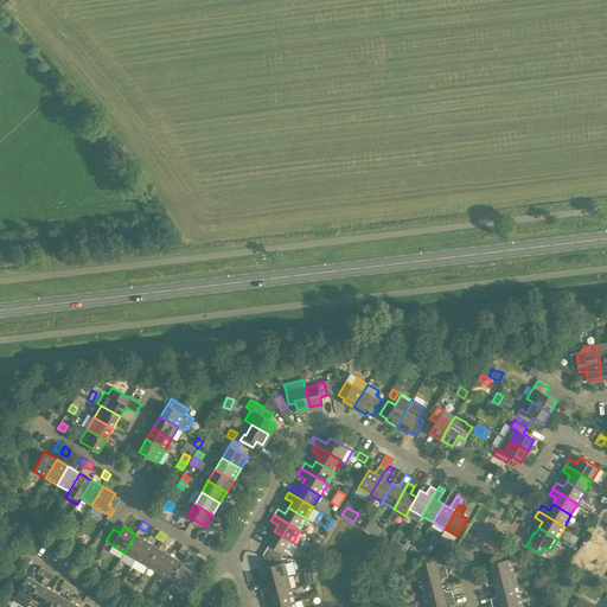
[(269,544),(263,555),(281,557),(283,553),(286,554),(293,542),(274,531),(270,536),(269,536),(266,542),(269,544)]
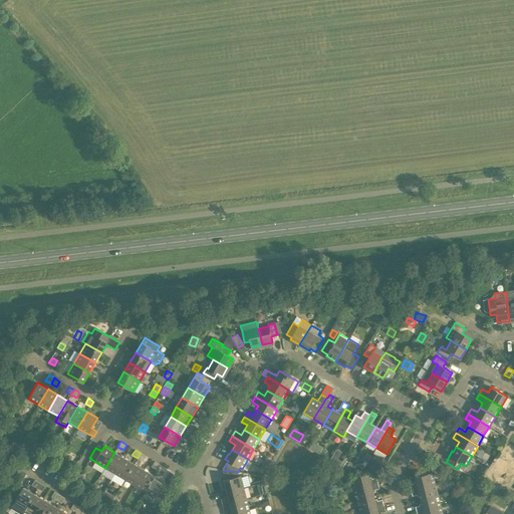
[(114,452),(105,468),(114,474),(124,458),(114,452)]
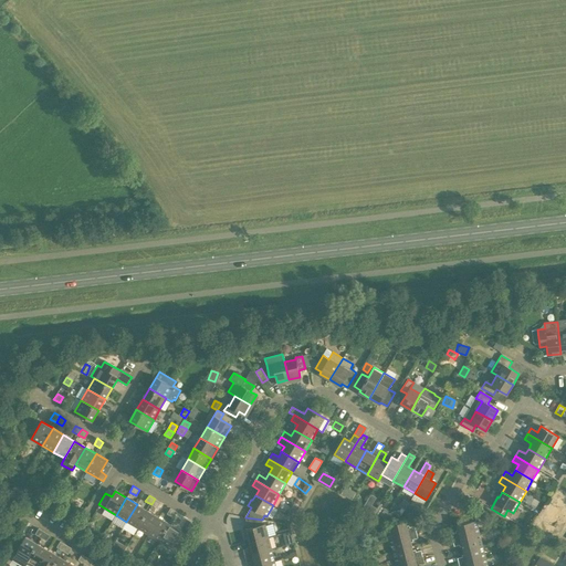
[(157,509),(160,502),(155,499),(152,504),(157,509)]
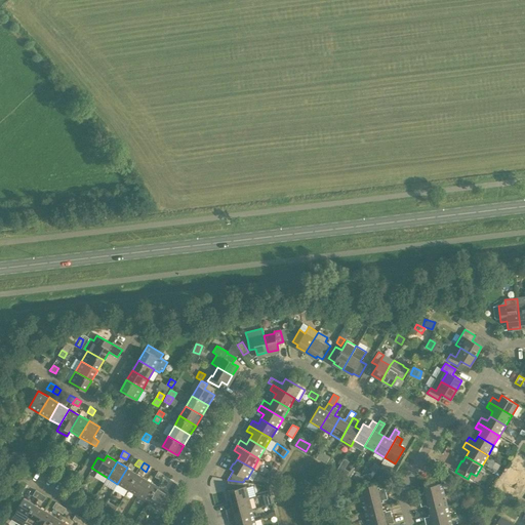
[(127,468),(117,484),(127,489),(136,474),(127,468)]
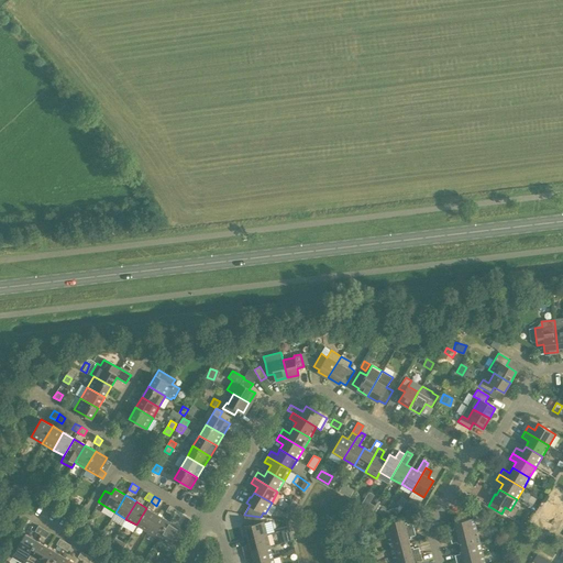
[(383,516),(387,507),(378,501),(373,510),(383,516)]
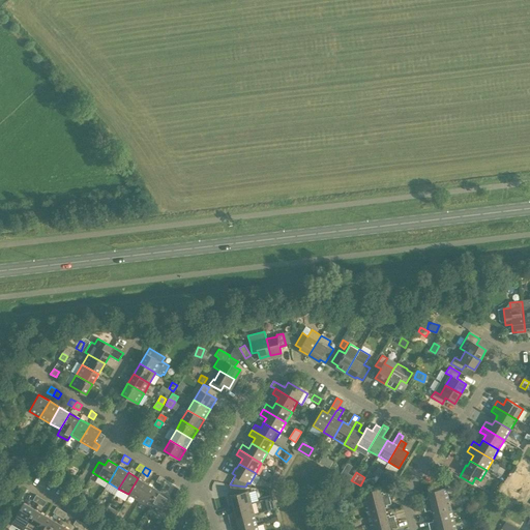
[(156,481),(162,484),(166,479),(159,475),(156,481)]
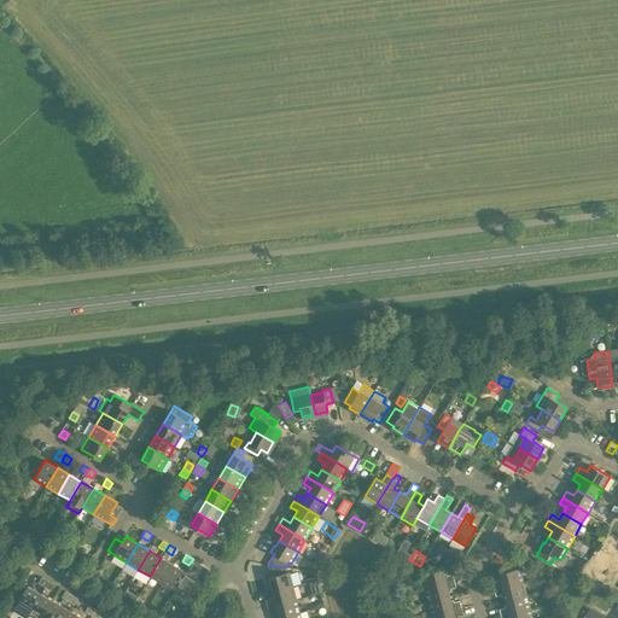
[(161,558),(150,576),(162,583),(173,565),(161,558)]
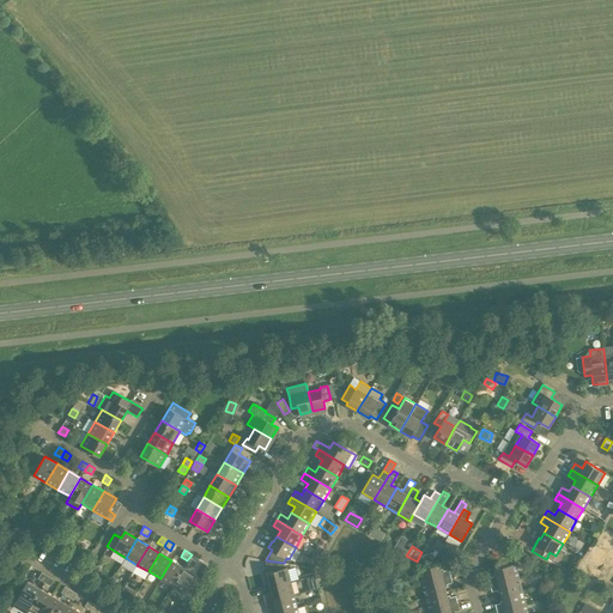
[(171,560),(161,578),(173,586),(183,566),(171,560)]
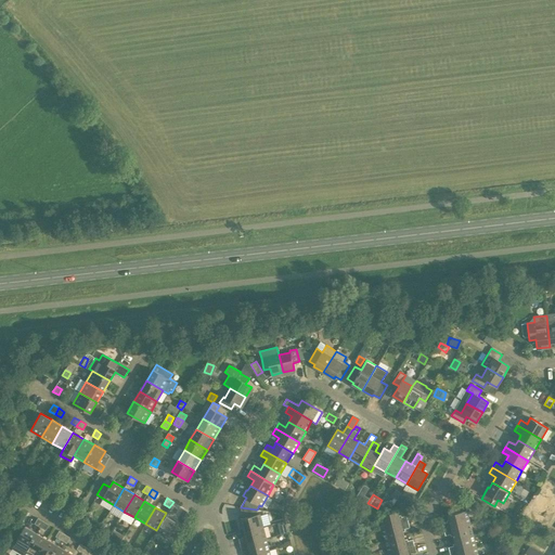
[(258,514),(257,510),(241,507),(243,518),(240,518),(241,526),(243,525),(244,531),(263,526),(260,514),(258,514)]
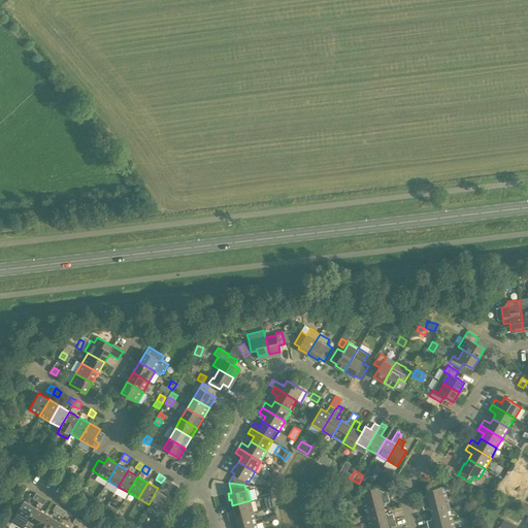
[(421,498),(422,503),(447,497),(443,485),(426,490),(427,496),(421,498)]
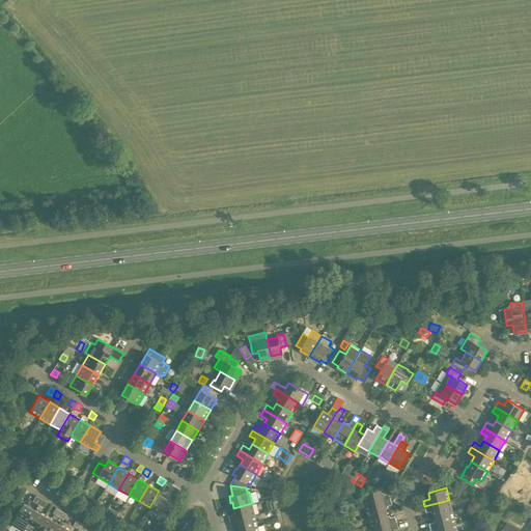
[(362,494),(365,505),(390,499),(389,493),(382,495),(380,488),(362,494)]
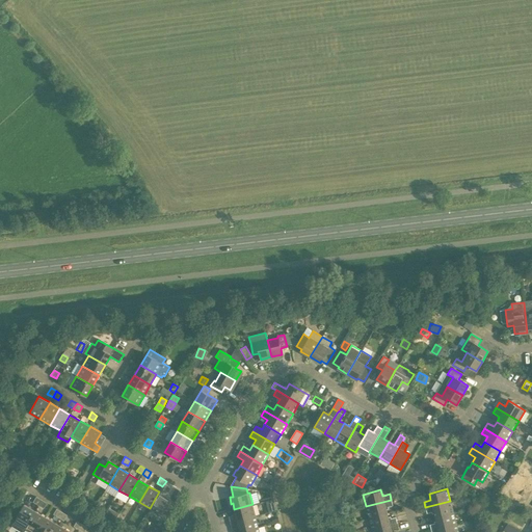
[(169,498),(159,491),(150,508),(165,517),(168,512),(163,509),(169,498)]
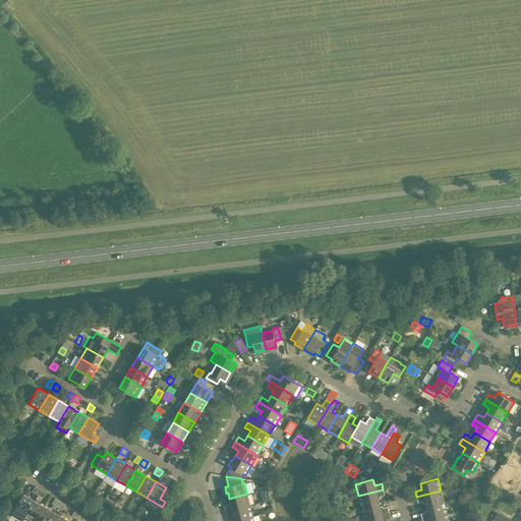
[(36,486),(32,491),(38,495),(41,489),(36,486)]
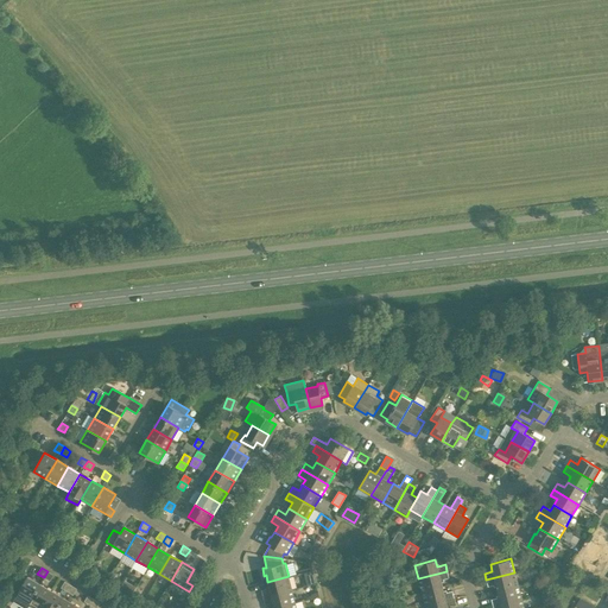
[(50,581),(54,575),(48,571),(44,577),(50,581)]
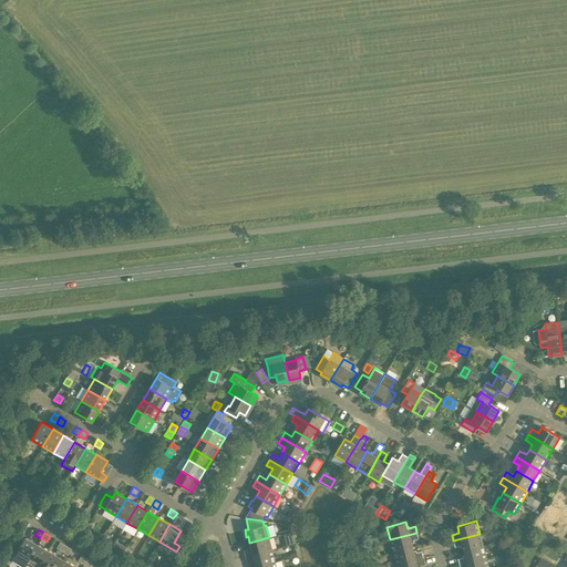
[(282,535),(286,546),(295,544),(291,533),(282,535)]
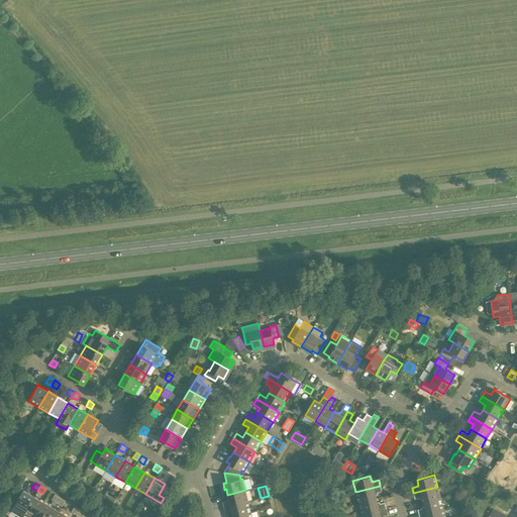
[(380,486),(355,492),(358,503),(376,499),(375,493),(382,492),(380,486)]
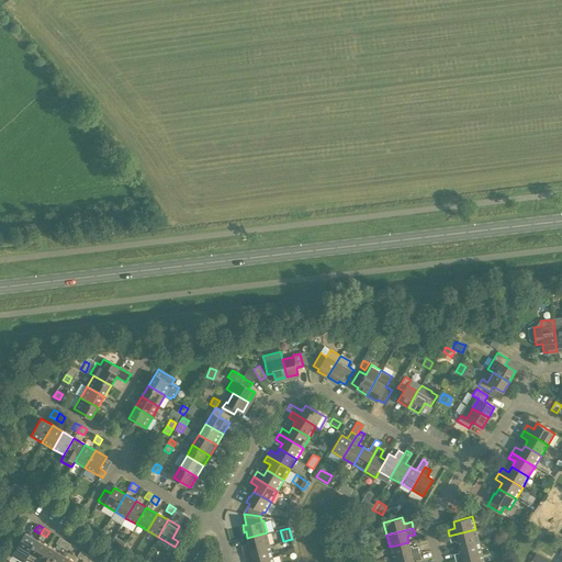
[(460,547),(479,541),(475,529),(449,536),(451,542),(458,540),(460,547)]
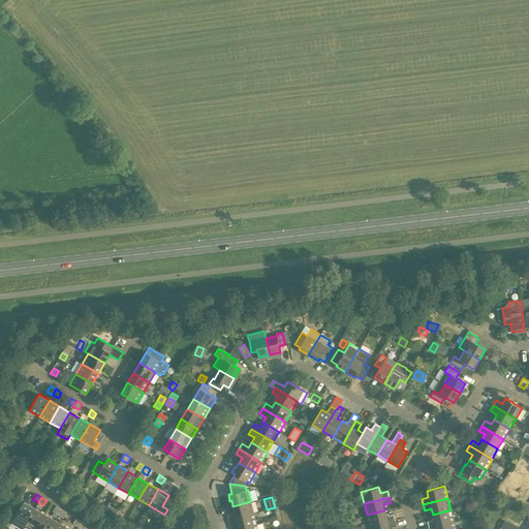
[(22,528),(25,524),(34,507),(24,501),(11,523),(21,528),(22,528)]
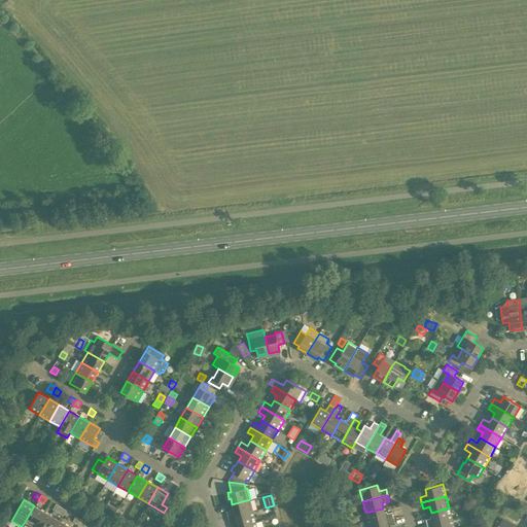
[(227,517),(252,511),(250,499),(232,504),(234,510),(226,512),(227,517)]
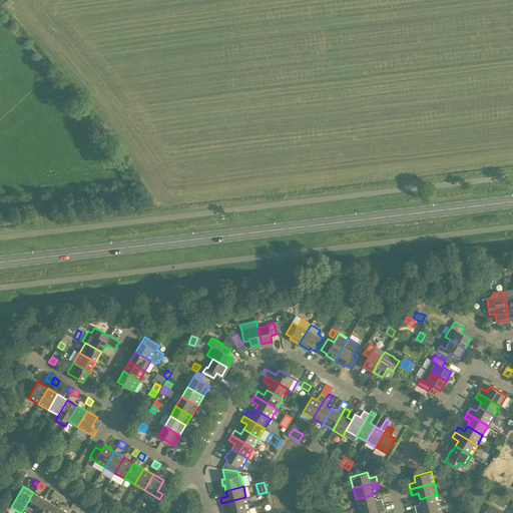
[(54,490),(51,496),(56,499),(59,493),(54,490)]
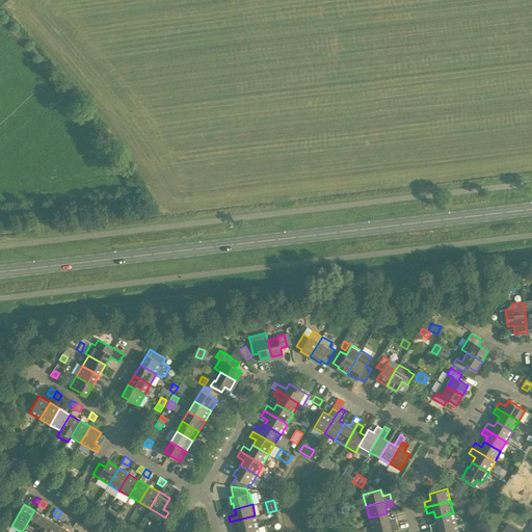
[(33,531),(35,531),(45,516),(34,510),(25,527),(33,531)]
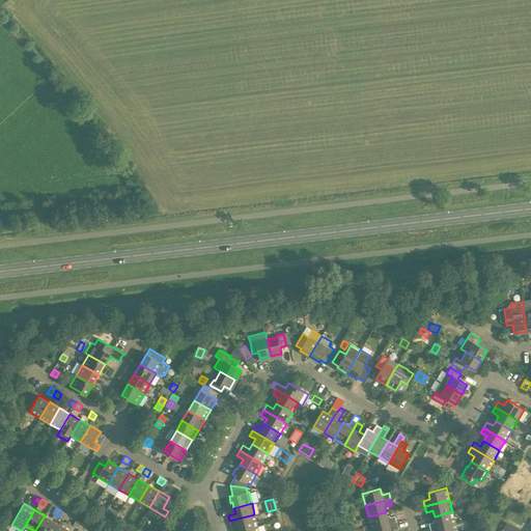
[(64,520),(67,514),(61,510),(58,516),(64,520)]
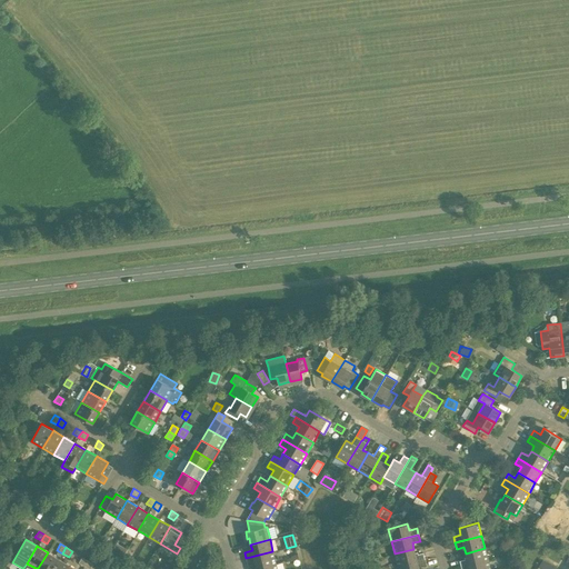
[(461,567),(488,560),(485,548),(466,553),(467,559),(459,561),(461,567)]
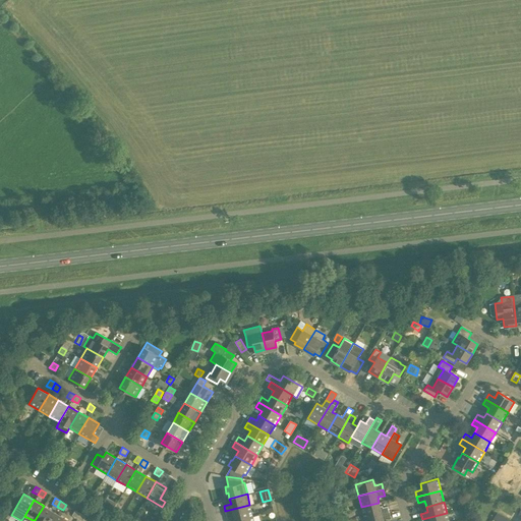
[(379,503),(361,507),(364,518),(389,512),(387,506),(381,508),(379,503)]
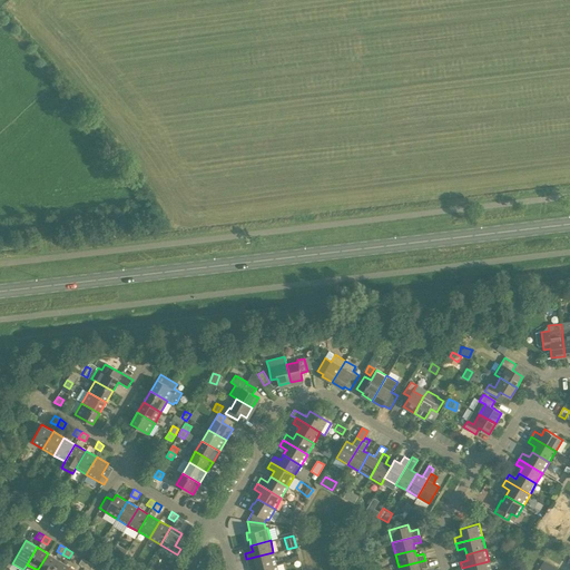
[(257,569),(276,564),(273,552),(246,559),(248,566),(255,563),(257,569)]
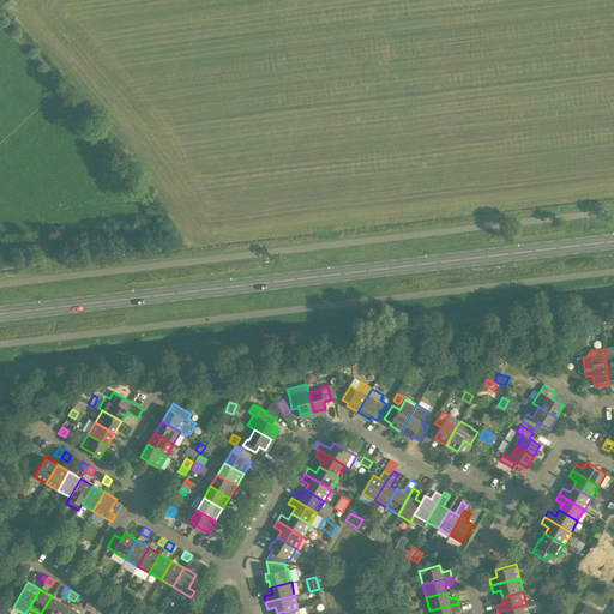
[(56,613),(64,603),(52,596),(41,613),(56,613)]
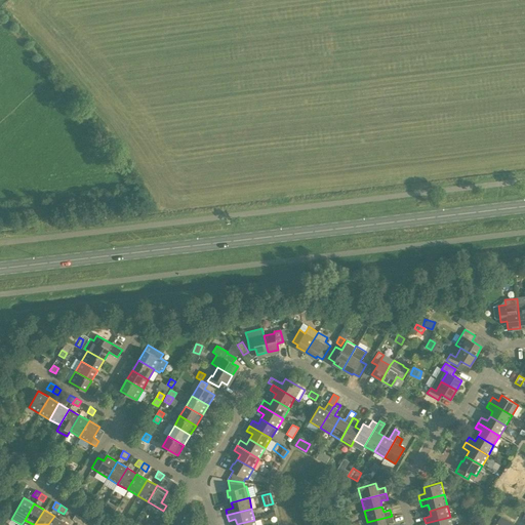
[(76,514),(73,519),(78,522),(81,517),(76,514)]
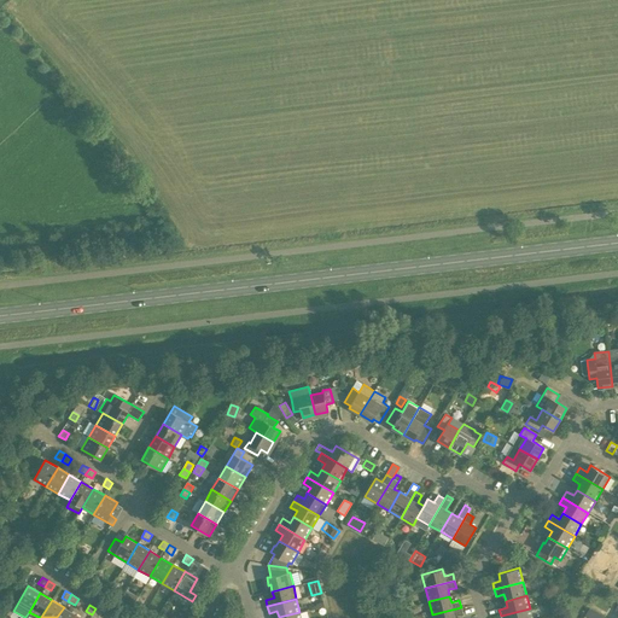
[(74,617),(76,614),(64,607),(57,617),(74,617)]
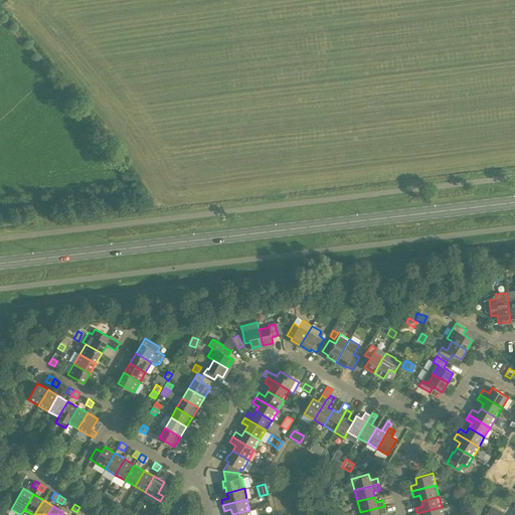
[(384,506),(360,512),(360,514),(378,514),(379,513),(385,512),(384,506)]
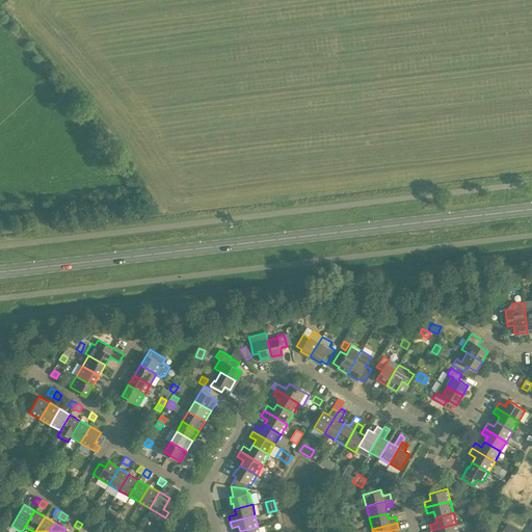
[(505,523),(502,530),(505,531),(520,531),(521,531),(505,523)]
